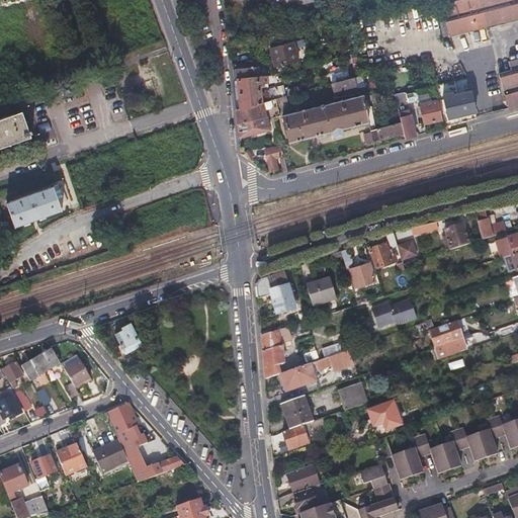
[(277,9),(274,0),(267,0),(270,11),(277,9)]
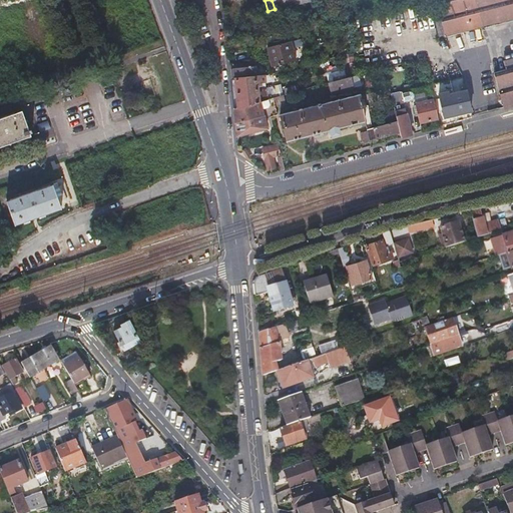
[(272,0),(275,9),(313,0),(272,0)]
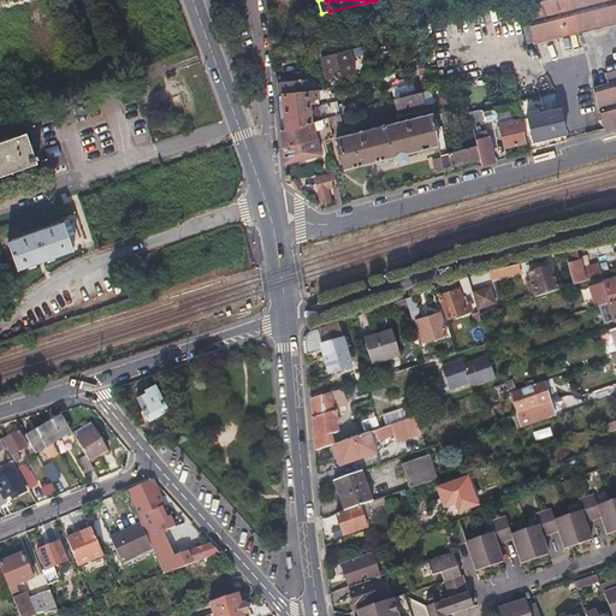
[(535,46),(542,43),(531,0),(528,0),(523,1),(535,46)]
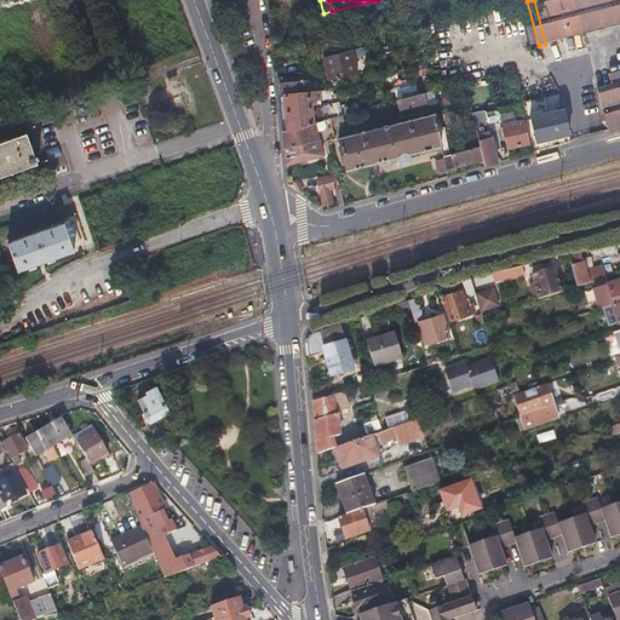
[(619,0),(534,0),(545,44),(569,38),(574,58),(587,55),(583,34),(619,23),(619,0)]
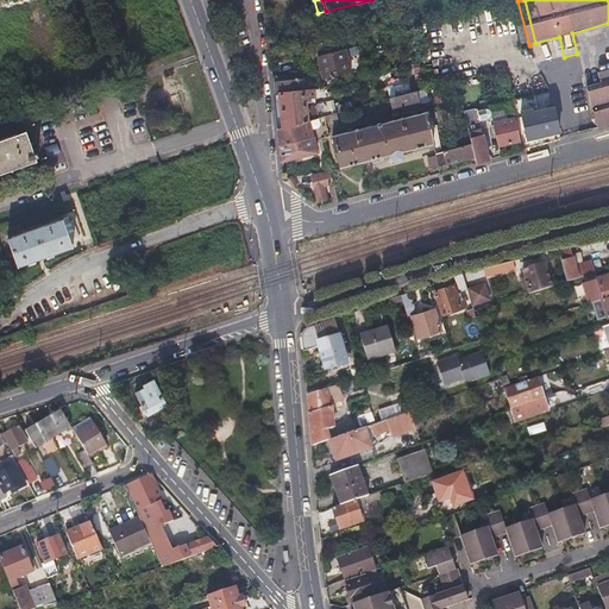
[(351,74),(347,62),(345,51),(318,58),(324,81),(351,74)]
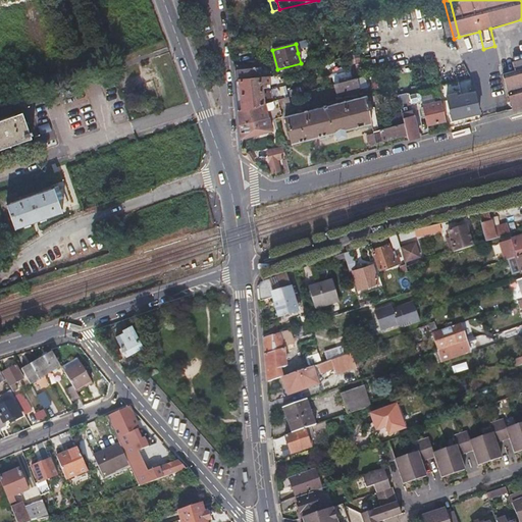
[(521,67),(503,73),(512,110),(521,107),(521,67)]
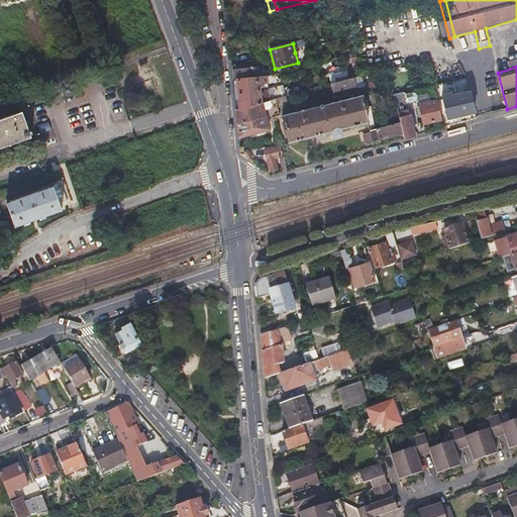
[(235,70),(236,80),(260,77),(259,72),(255,72),(254,68),(235,70)]
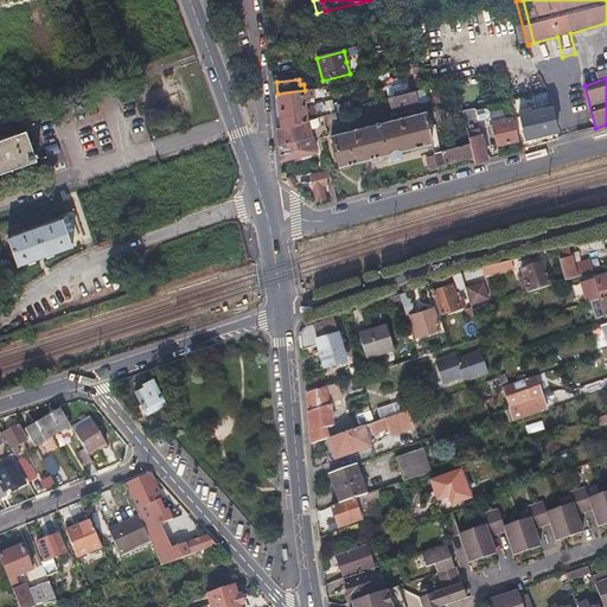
[(278,94),(280,128),(307,121),(304,107),(308,106),(307,98),(312,97),(311,89),(305,90),(278,94)]
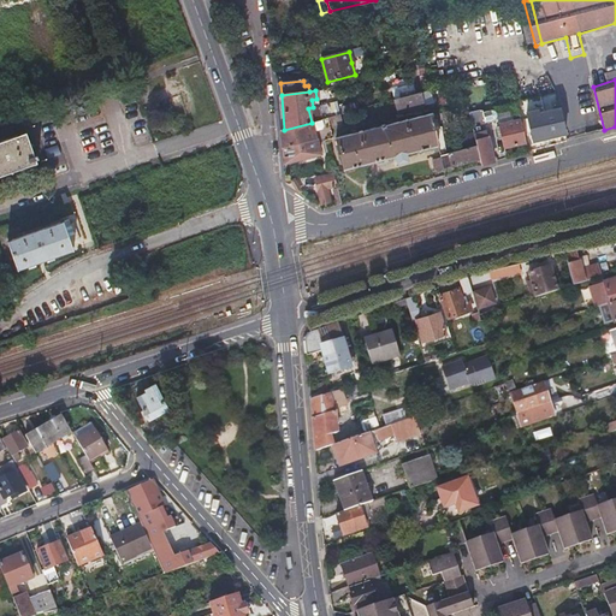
[(422,107),(420,101),(419,94),(391,102),(395,114),(422,107)]
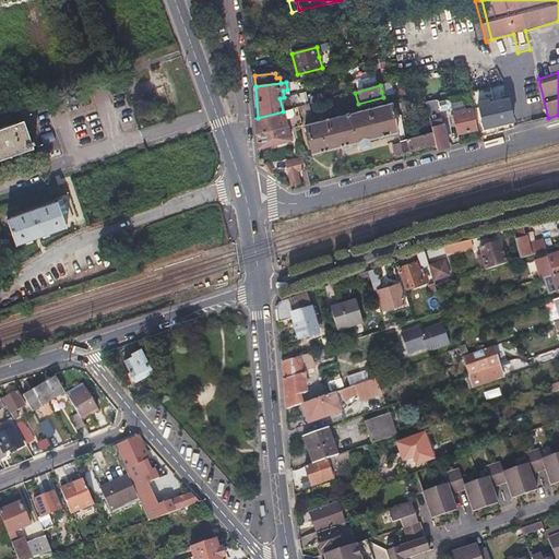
[(293,108),(297,107),(308,105),(307,98),(306,94),(290,97),(293,108)]
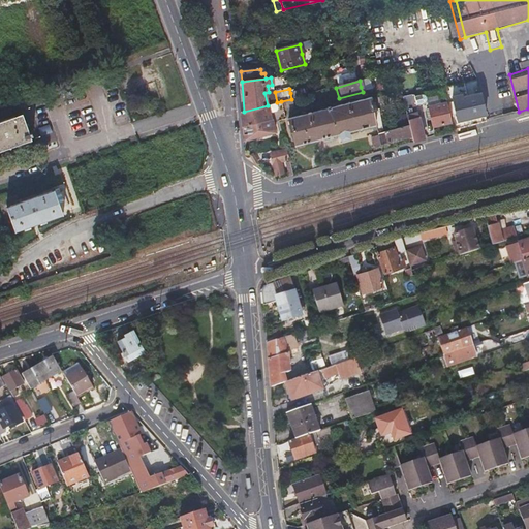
[(305,89),(290,93),(291,99),(306,95),(305,89)]
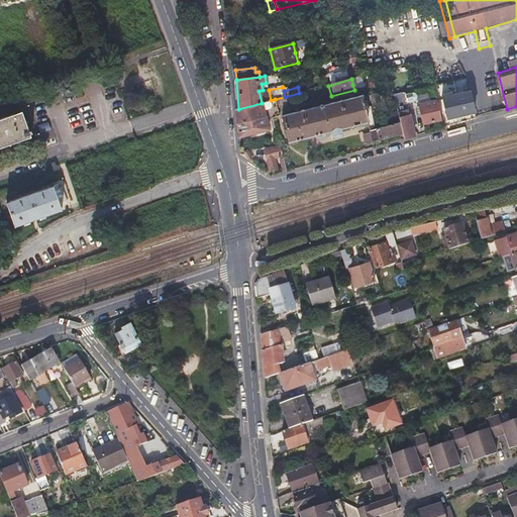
[(400,123),(402,131),(404,138),(414,135),(407,103),(419,100),(418,96),(429,93),(430,97),(436,96),(435,92),(434,87),(395,96),(400,123)]
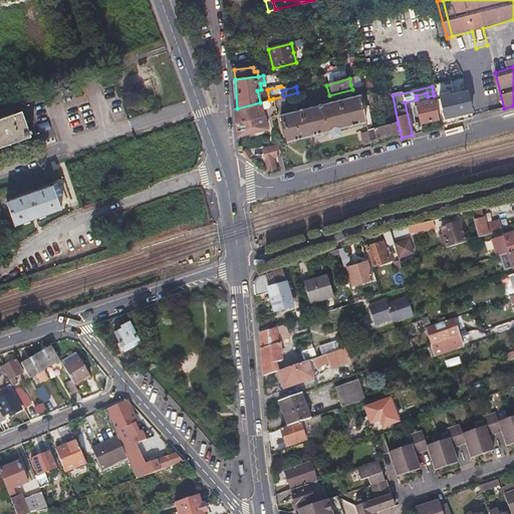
[(435,99),(439,118),(471,110),(465,90),(448,94),(447,91),(438,93),(439,96),(434,97),(435,99)]
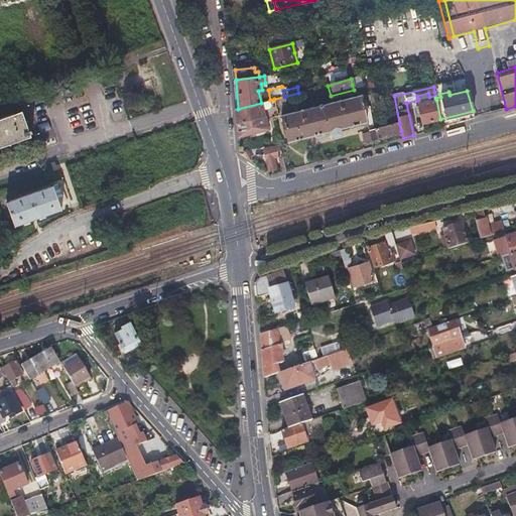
[(342,134),(341,131),(340,128),(368,122),(361,95),(280,115),(287,141),(331,130),(332,137),(342,134)]
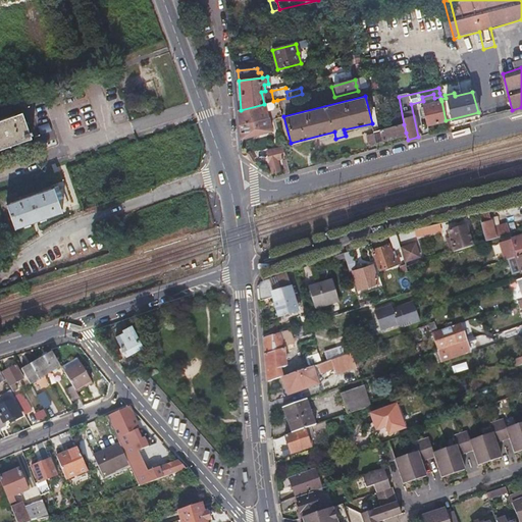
[(288,98),(277,100),(279,109),(290,106),(288,98)]
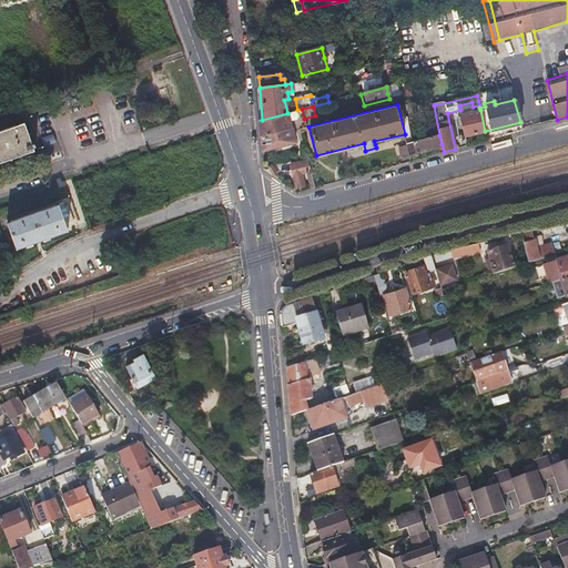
[(287,113),(262,120),(263,138),(294,130),(306,128),(304,119),(302,109),(297,110),(287,113)]
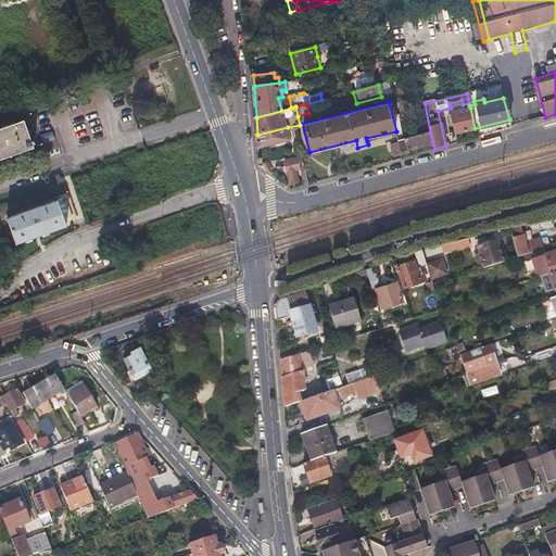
[(475,128),(470,108),(451,113),(455,133),(475,128)]
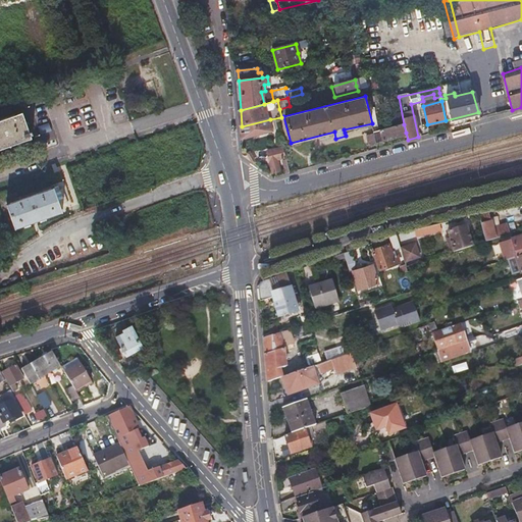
[(22,110),(0,117),(0,148),(33,137),(22,110)]
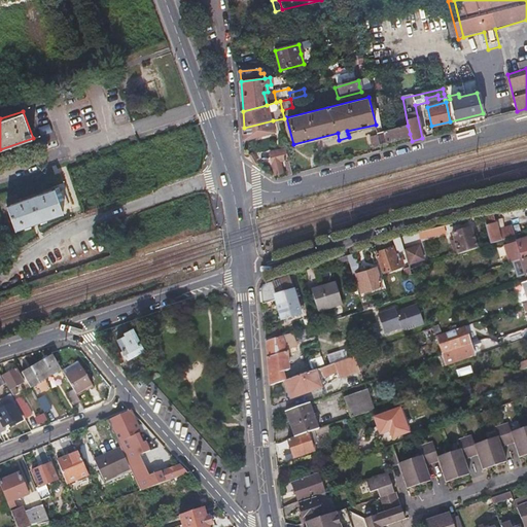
[(273,120),(244,128),(242,129),(243,139),(276,131),(273,120)]
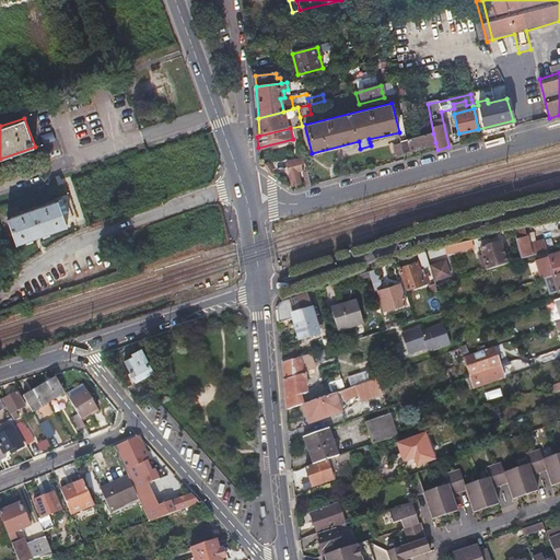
[(401,143),(404,153),(410,149),(435,142),(433,133),(400,141),(401,143)]
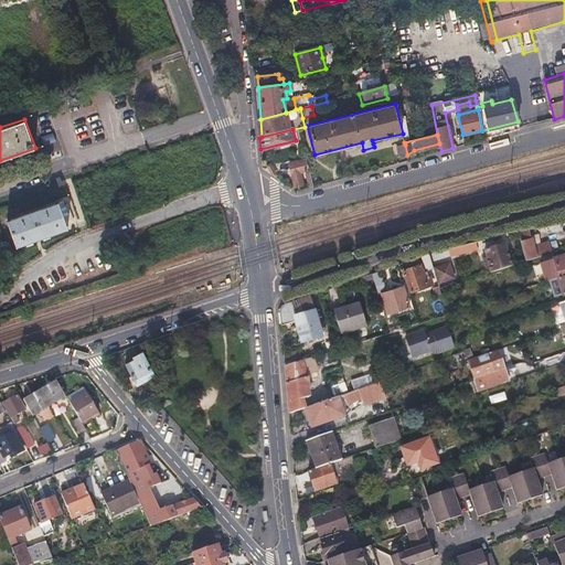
[(400,157),(407,155),(405,145),(397,147),(400,157)]
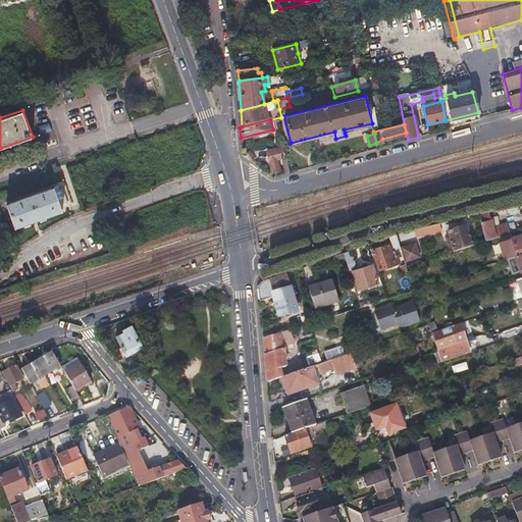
[(269,162),(285,159),(282,146),(266,150),(269,162)]
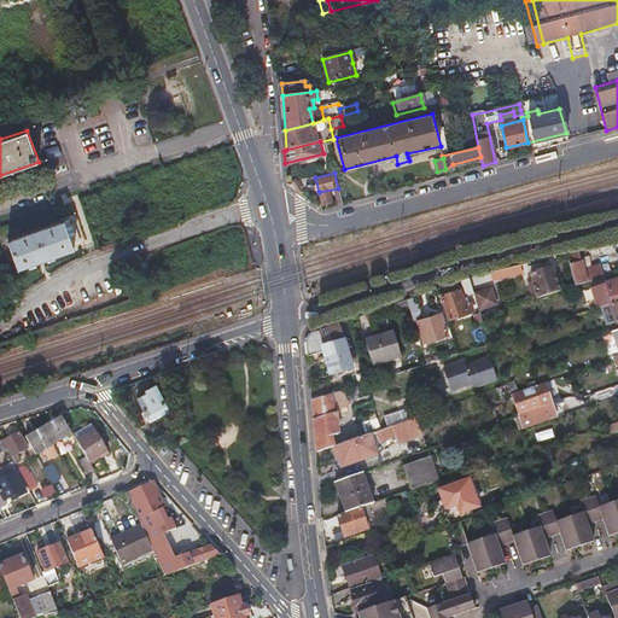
[(158,225),(155,217),(150,219),(151,222),(145,223),(147,229),(153,228),(152,227),(158,225)]
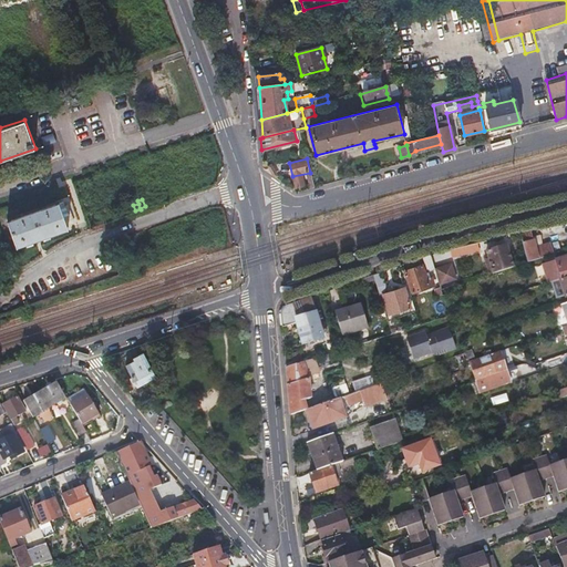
[(9,220),(13,234),(18,246),(69,228),(68,224),(62,207),(60,203),(9,220)]
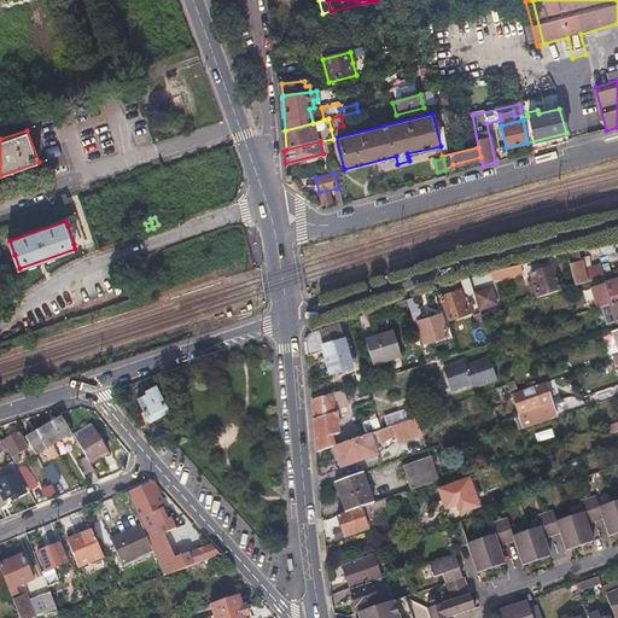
[(68,226),(74,244),(81,240),(75,223),(68,226)]
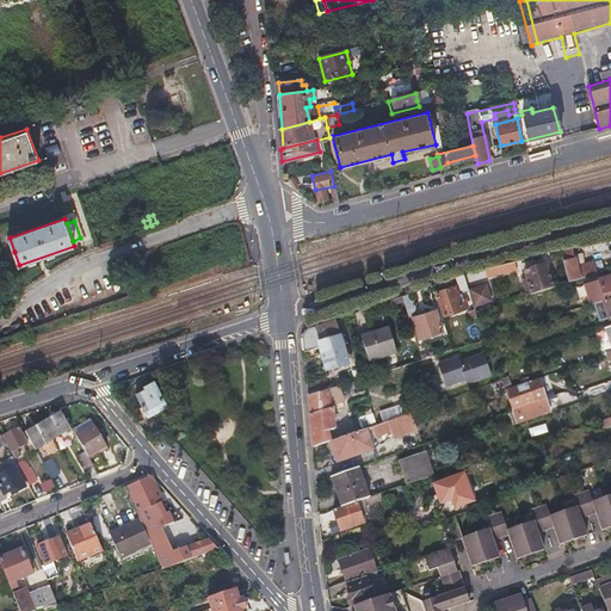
[(594,261),(587,264),(579,266),(574,246),(561,250),(569,283),(597,275),(594,261)]
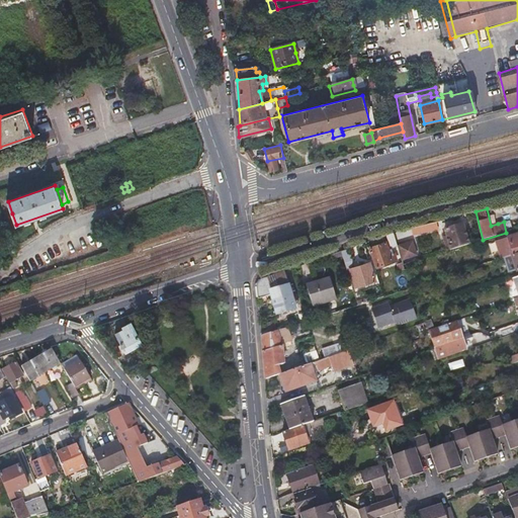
[(466,238),(465,231),(463,223),(444,228),(448,243),(466,238)]
